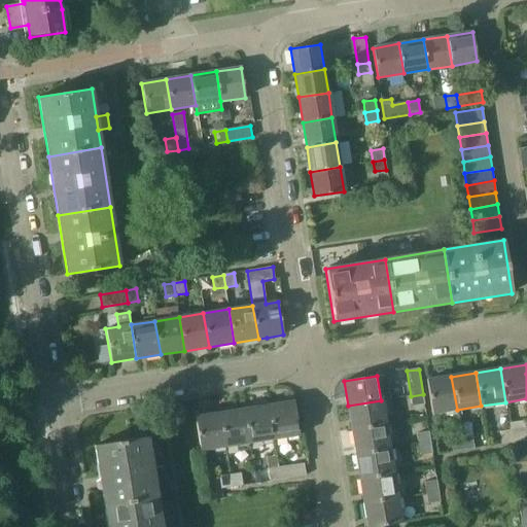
[(457,410),(451,377),(427,380),(432,414),(457,410)]
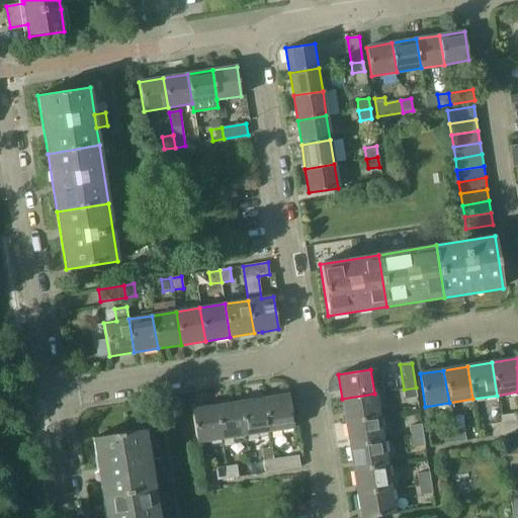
[(417,398),(416,387),(404,390),(405,400),(417,398)]
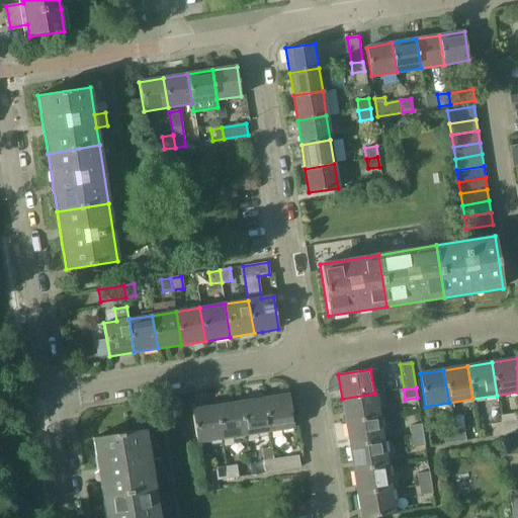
[(288,394),(264,398),(270,431),(293,427),(288,394)]
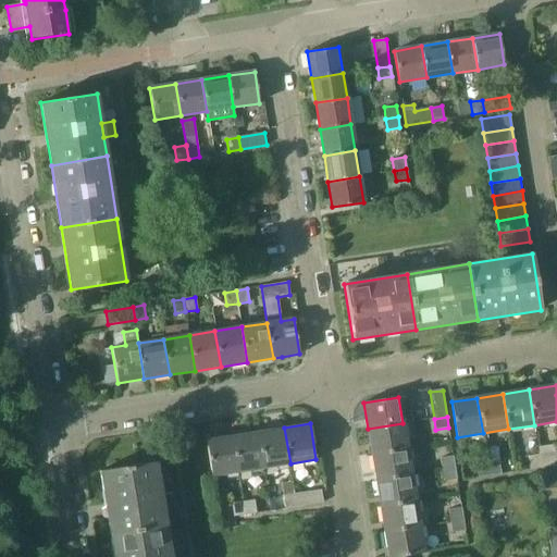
[(368,429),(372,455),(407,449),(403,423),(368,429)]
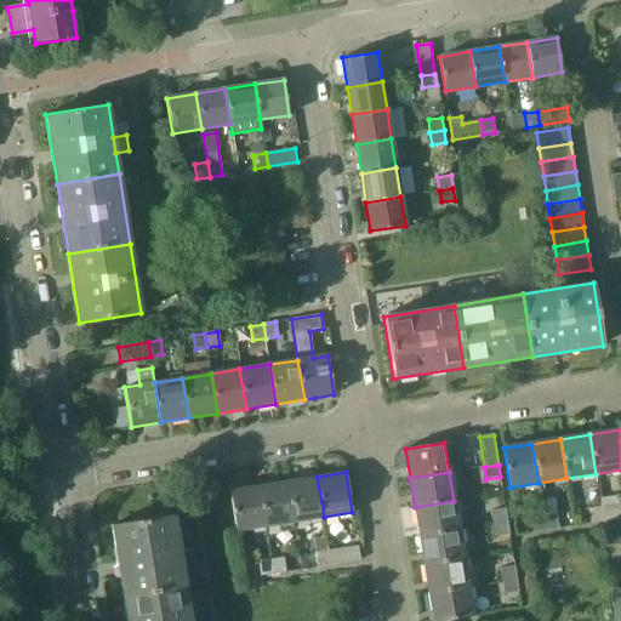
[(298,477),(298,480),(288,482),(294,522),(324,517),(317,477),(315,477),(315,474),(298,477)]
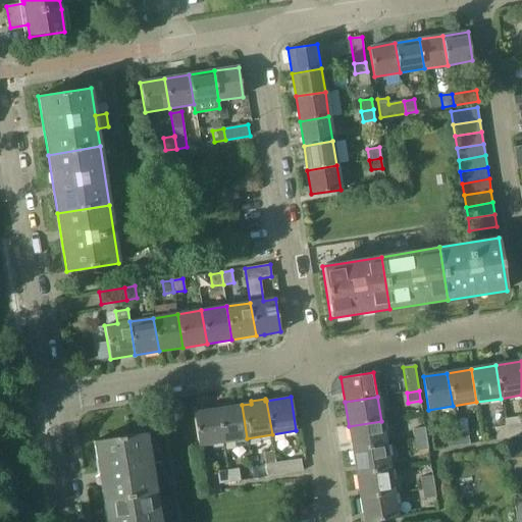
[(222,441),(247,438),(242,405),(217,409),(222,441)]
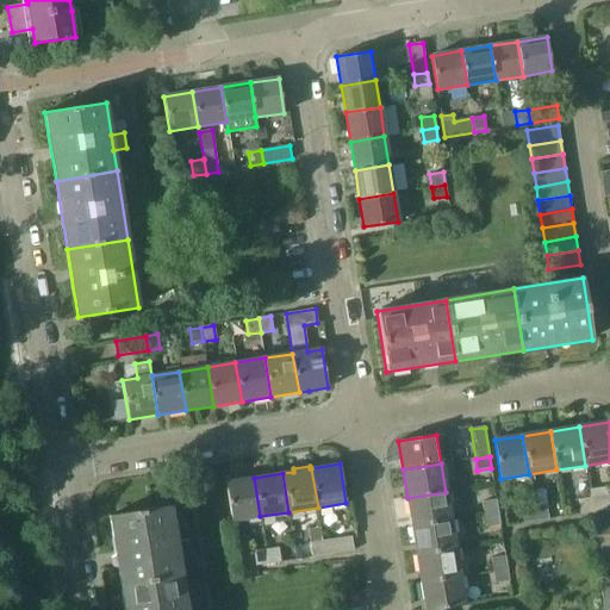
[(254,478),(228,481),(225,481),(231,521),(260,516),(254,478)]
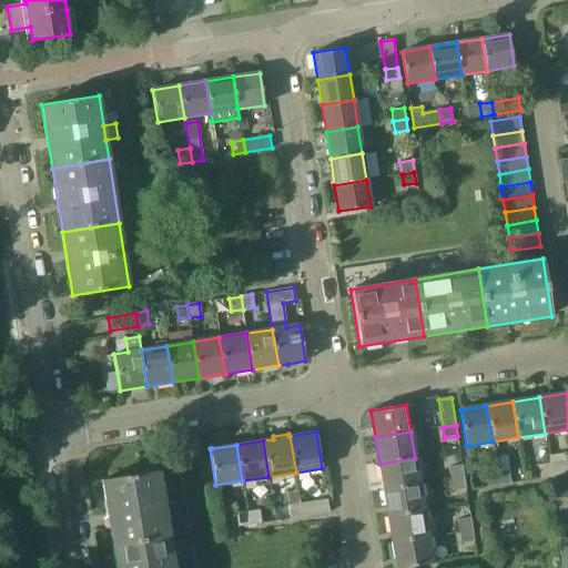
[(548,455),(549,464),(551,476),(567,473),(567,460),(567,453),(548,455)]
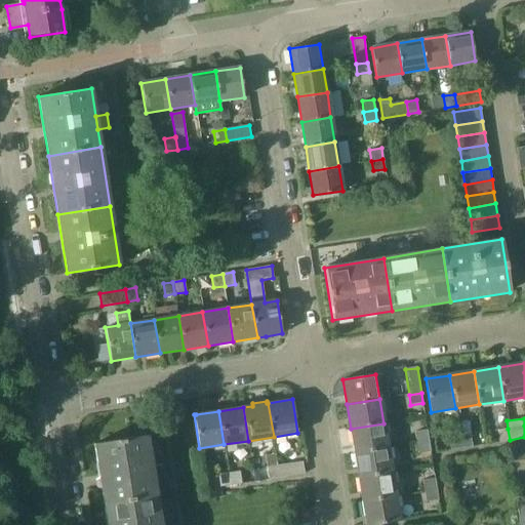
[(351,429),(354,453),(388,448),(384,423),(351,429)]
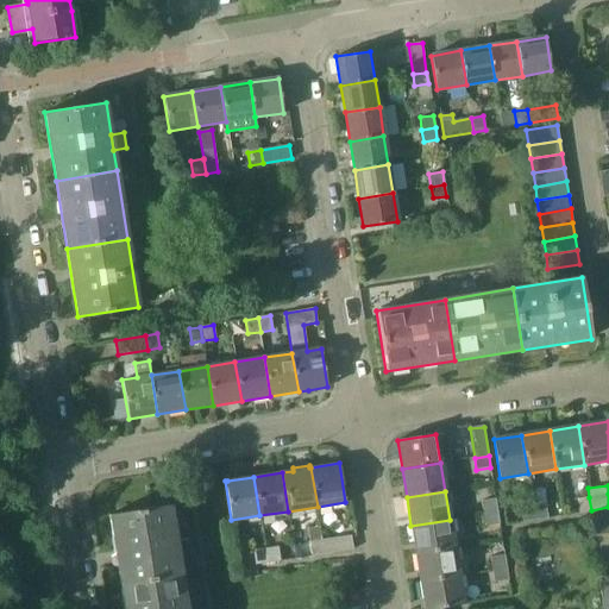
[(579,513),(591,510),(589,497),(577,498),(579,513)]
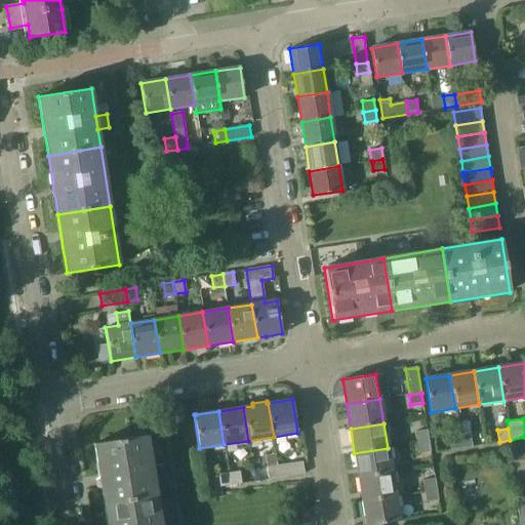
[(415,432),(416,443),(429,441),(428,431),(415,432)]
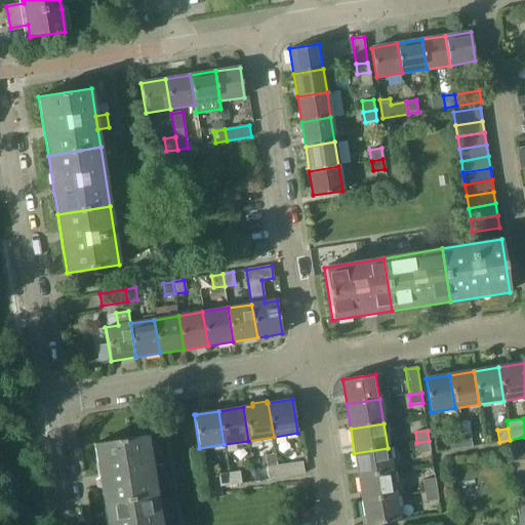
[(470,435),(459,436),(461,448),(472,446),(470,435)]
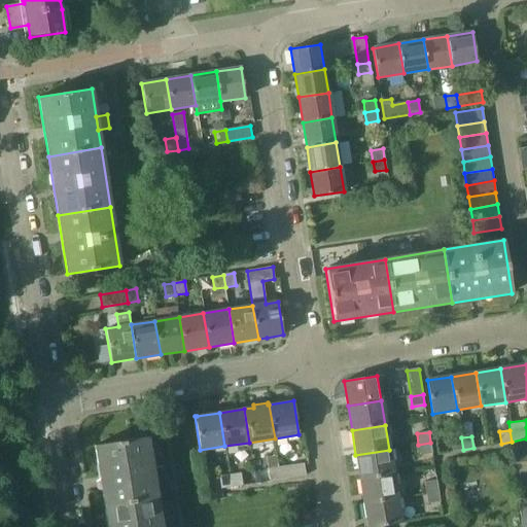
[(94,446),(104,505),(156,496),(147,437),(94,446)]
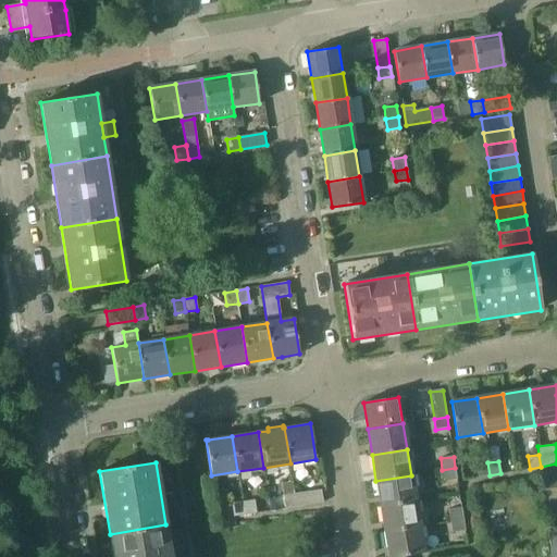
[(477,465),(478,477),(490,475),(487,462),(477,465)]
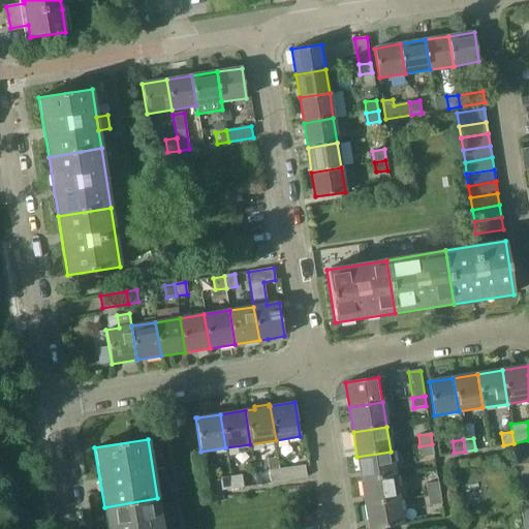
[(434,455),(432,444),(419,446),(422,457),(434,455)]
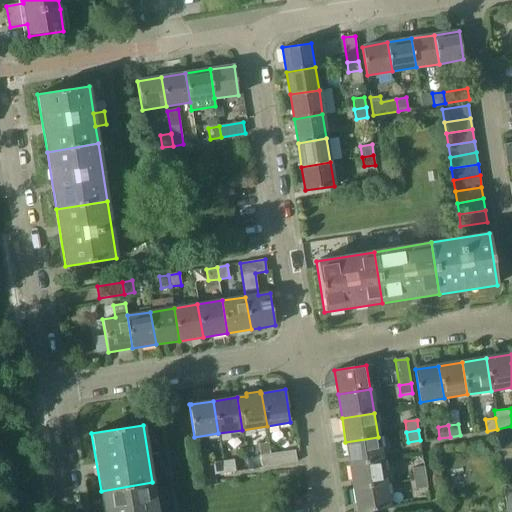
[(497,448),(511,446),(511,433),(495,436),(497,448)]
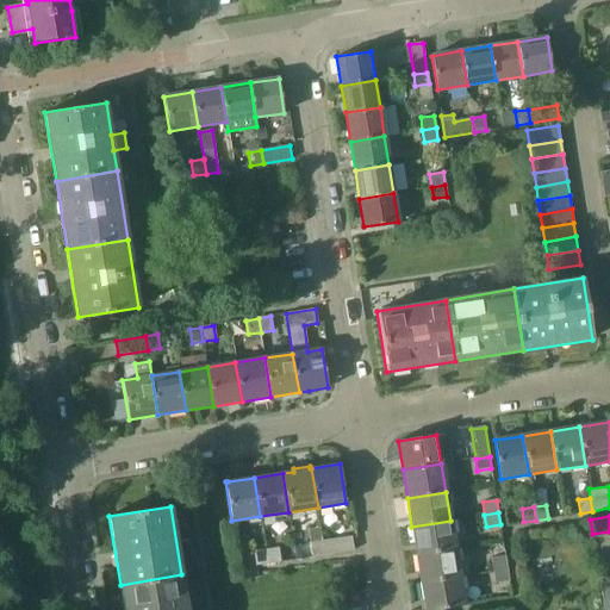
[(411,527),(416,555),(455,549),(450,521),(411,527)]
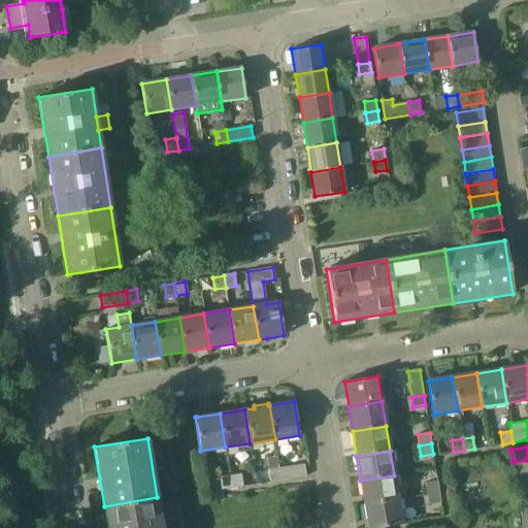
[(527,472),(527,460),(513,462),(515,475),(527,472)]
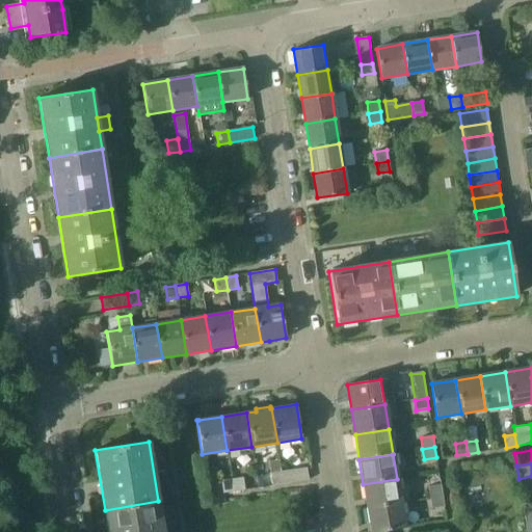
[(307,468),(282,471),(284,483),(309,479),(307,468)]
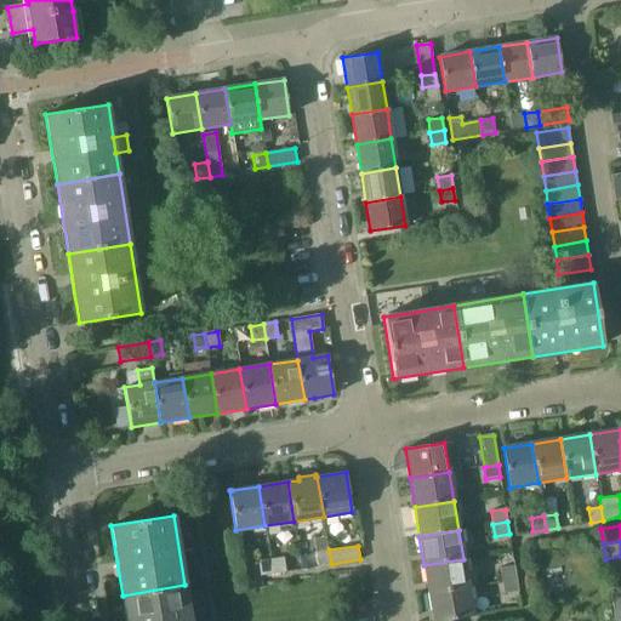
[(315,552),(318,567),(331,564),(329,550),(315,552)]
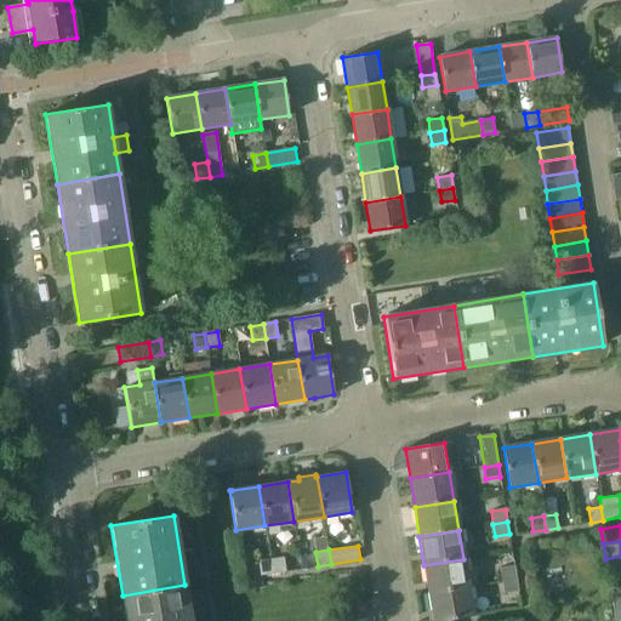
[(607,571),(620,569),(620,556),(605,559),(607,571)]
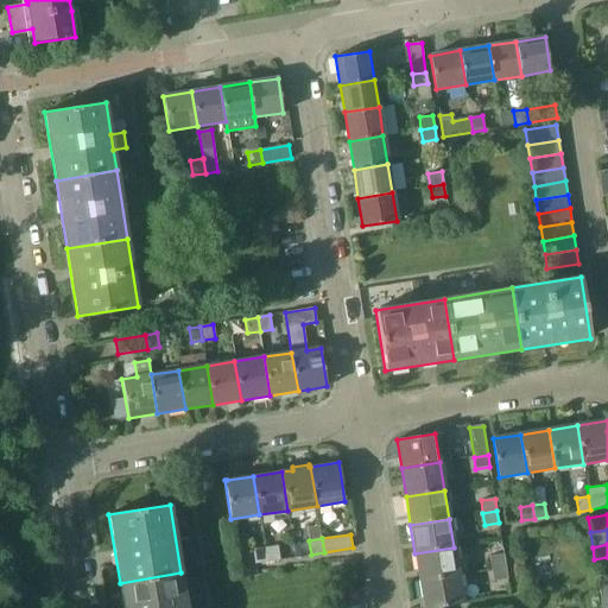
[(278,545),(265,548),(267,562),(280,559),(278,545)]
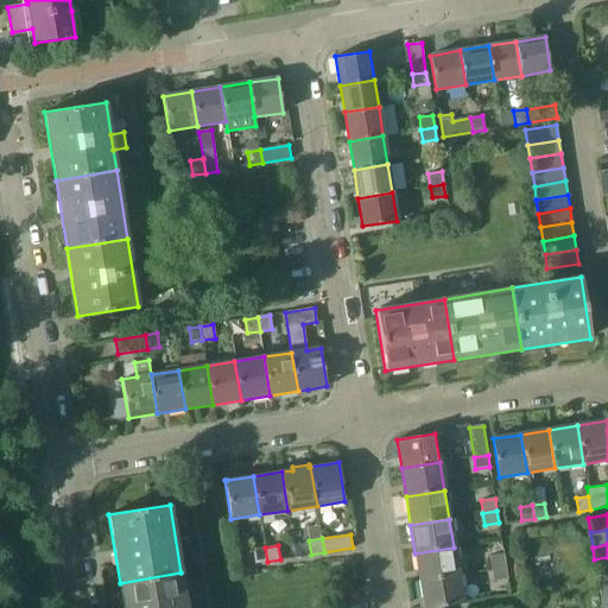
[(253,549),(255,564),(267,562),(265,548),(253,549)]
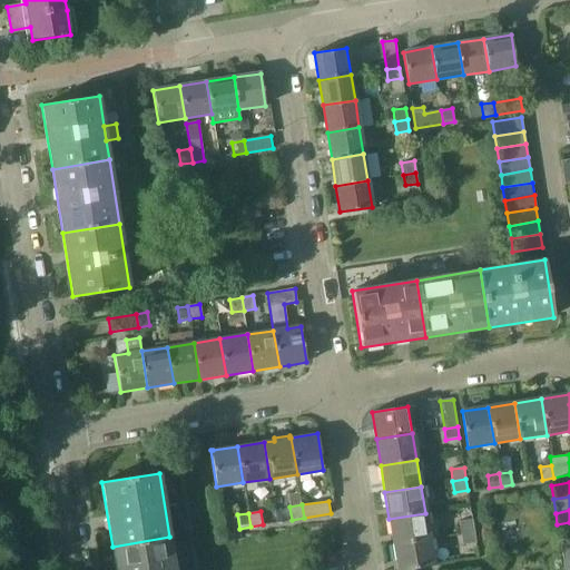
[(389,519),(393,546),(430,539),(425,513),(389,519)]
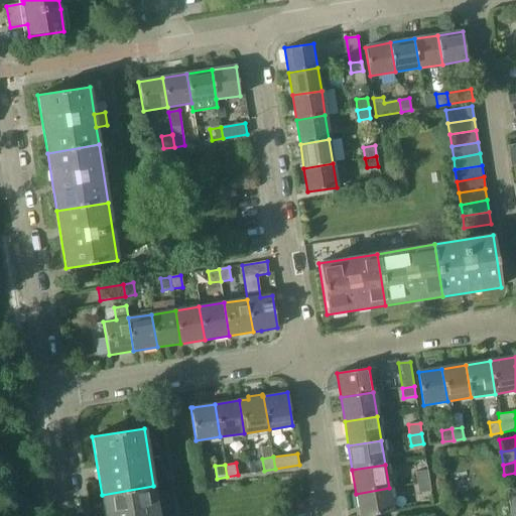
[(415,472),(417,483),(429,481),(427,470),(415,472)]
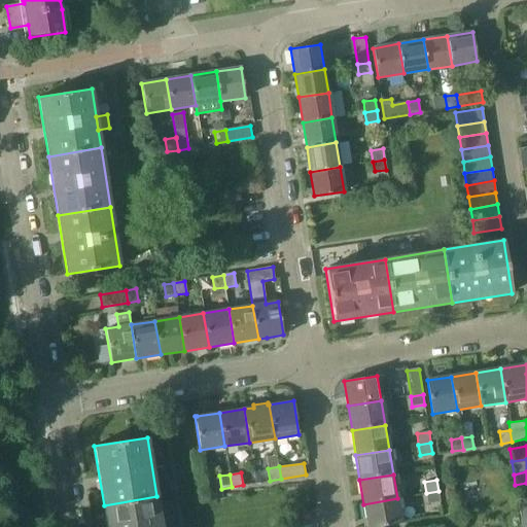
[(526,495),(526,483),(515,485),(517,497),(526,495)]
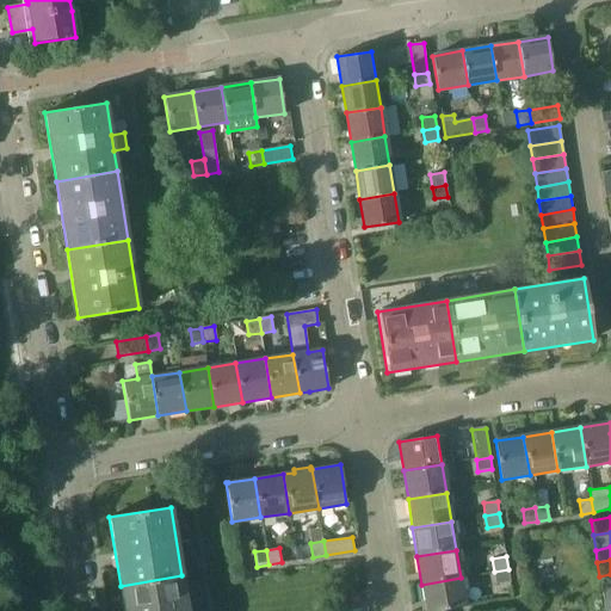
[(510,582),(508,569),(494,572),(495,585),(510,582)]
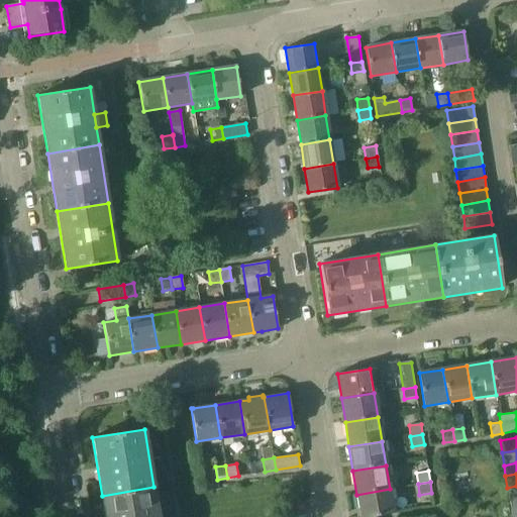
[(509,500),(516,498),(516,486),(507,488),(509,500)]
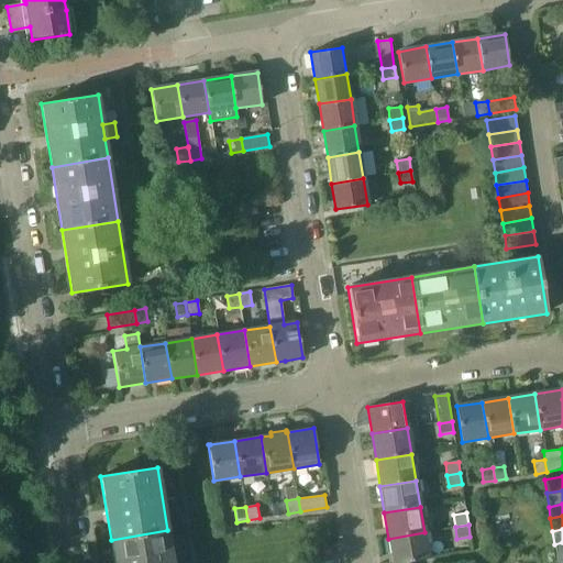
[(111,540),(114,562),(172,562),(167,530),(111,540)]
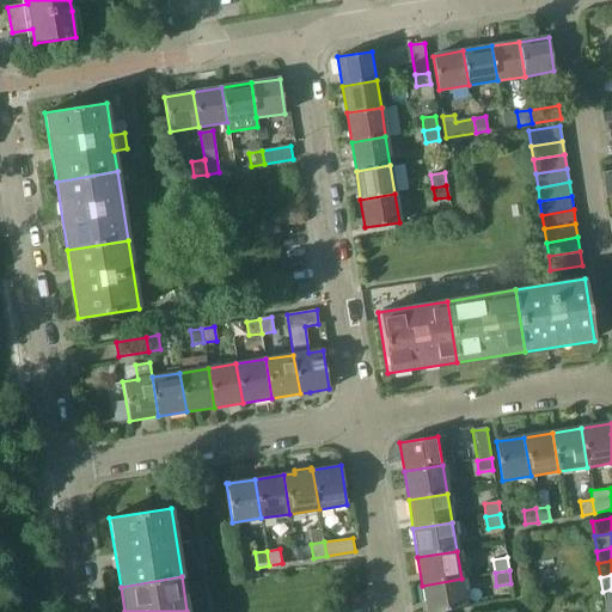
[(422,586),(426,611),(433,611),(465,607),(461,579),(422,586)]
